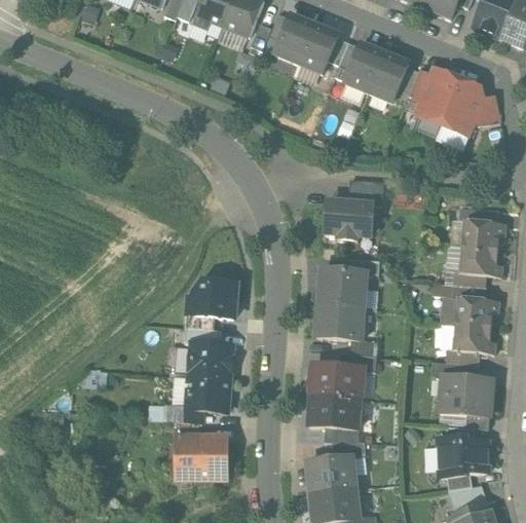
[(171,0),(164,15),(175,21),(177,16),(183,0),(171,0)]
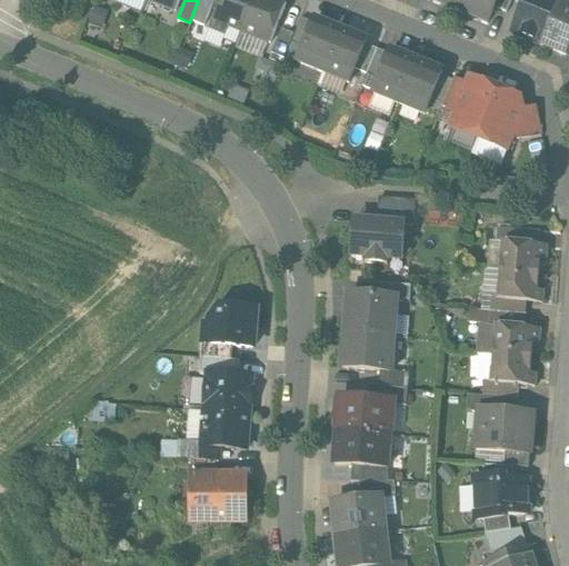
[(198,0),(191,18),(203,23),(213,0),(198,0)]
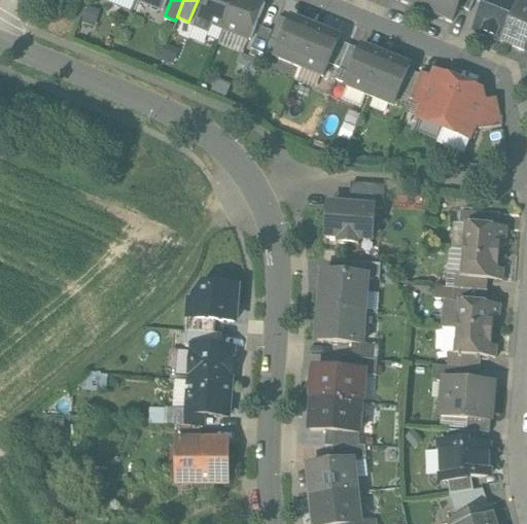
[(203,0),(194,24),(209,30),(212,22),(223,27),(234,0),(203,0)]
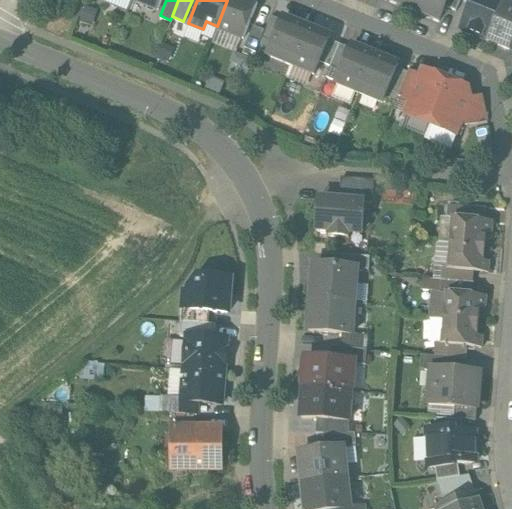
[(227,0),(217,26),(243,36),(257,1),(254,0),(227,0)]
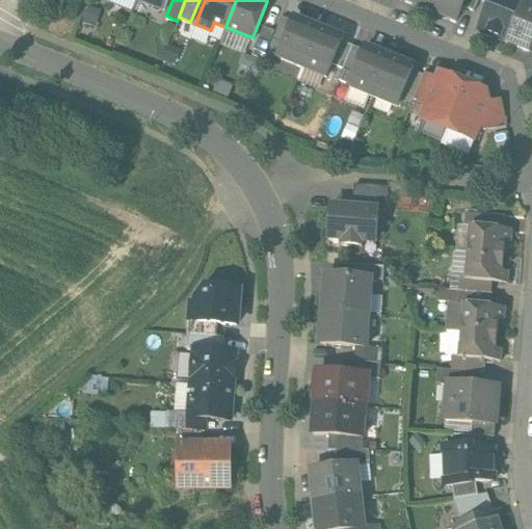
[(427,0),(425,6),(456,19),(461,4),(463,0),(427,0)]
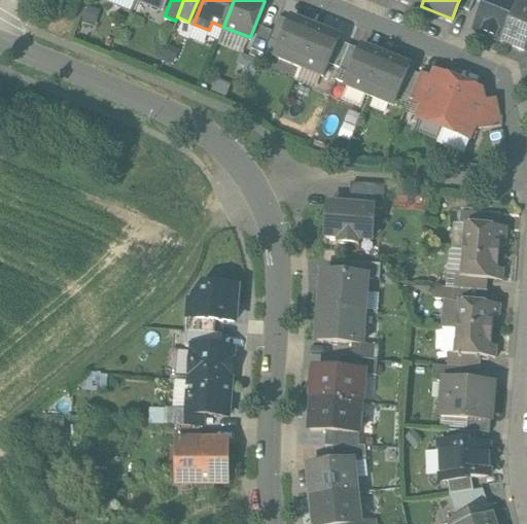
[(459,0),(457,4),(468,9),(472,0),(459,0)]
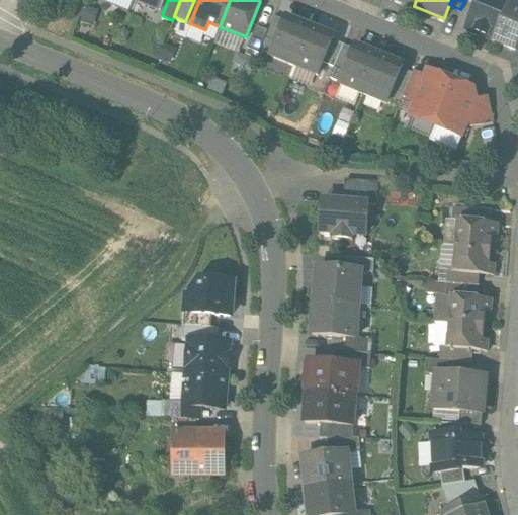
[(478,0),(477,2),(466,27),(493,38),(508,1),(508,0),(478,0)]
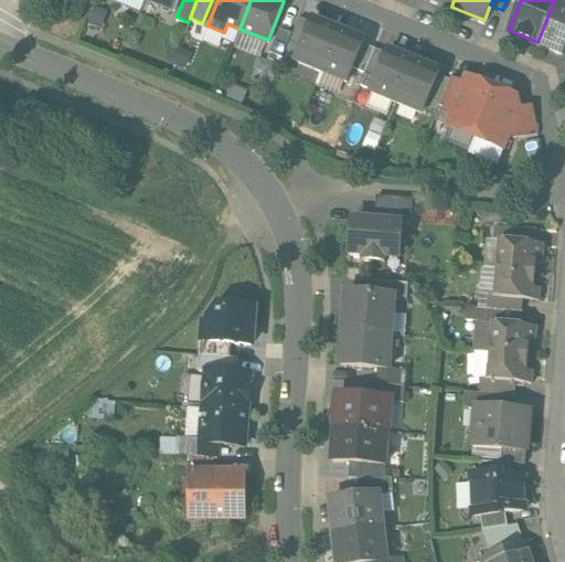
[(564,4),(554,1),(537,42),(562,52),(564,44),(564,4)]
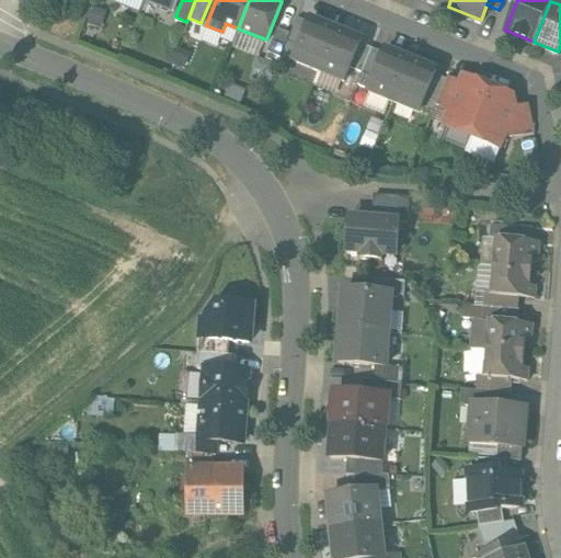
[(297,14),(282,50),(294,56),(309,20),(297,14)]
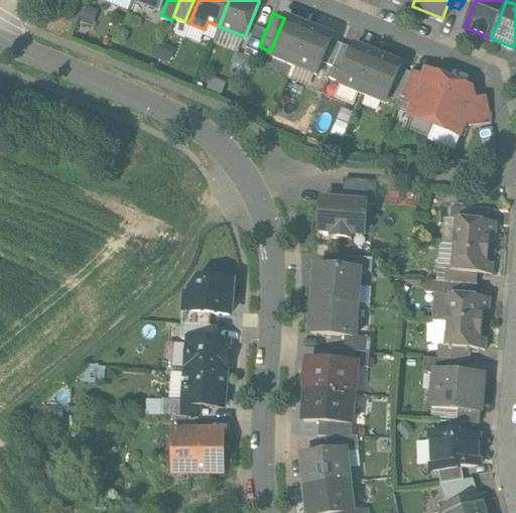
[(308,24),(285,14),(284,18),(270,51),(269,53),(292,63),(308,24)]
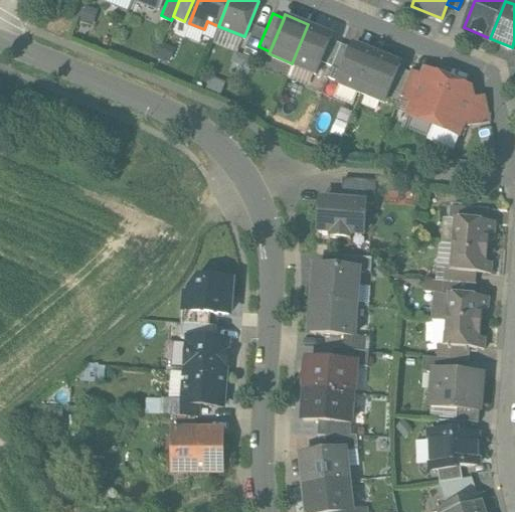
[(254,24),(245,46),(256,50),(266,28),(254,24)]
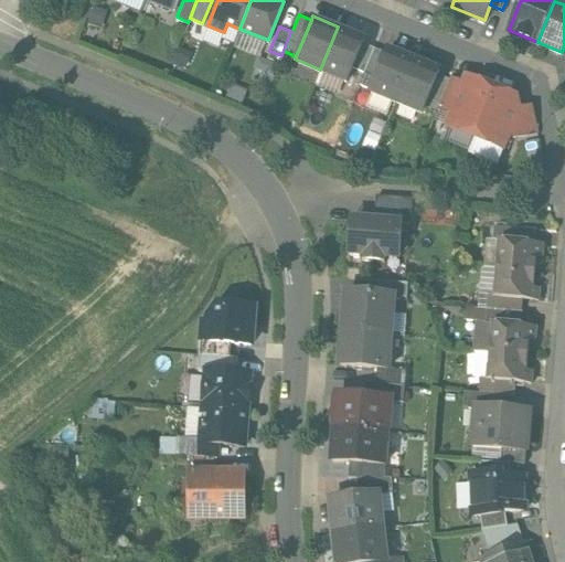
[(338,27),(320,70),(345,80),(352,65),(362,41),(363,36),(338,27)]
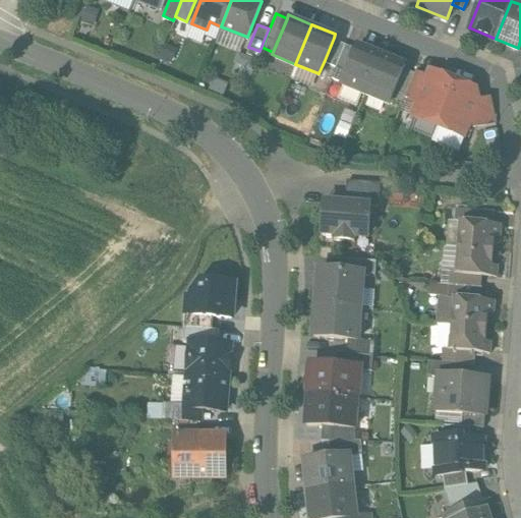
[(345,42),(334,38),(325,60),(336,64),(336,65),(345,42)]
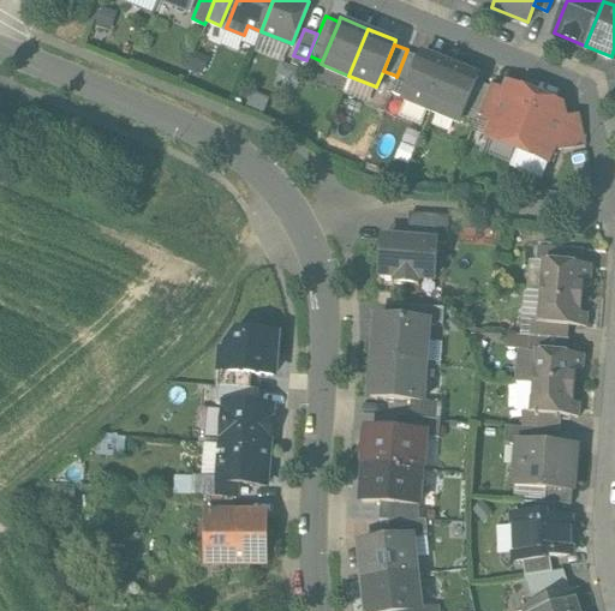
[(407,49),(396,77),(410,82),(421,55),(407,49)]
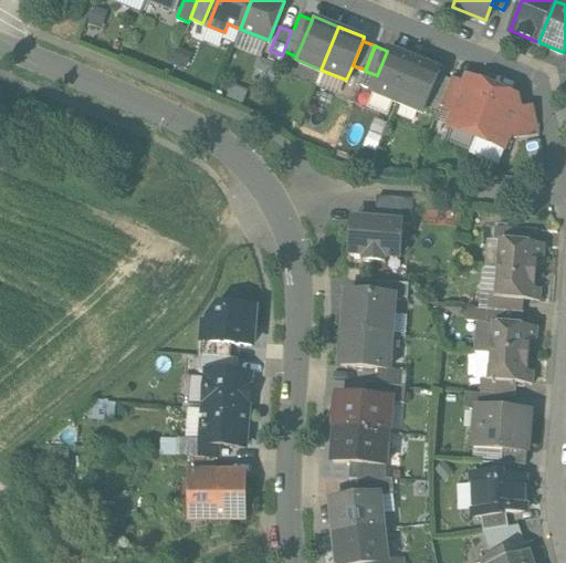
[(371,87),(370,90),(397,101),(415,58),(388,47),(377,75),(371,87)]
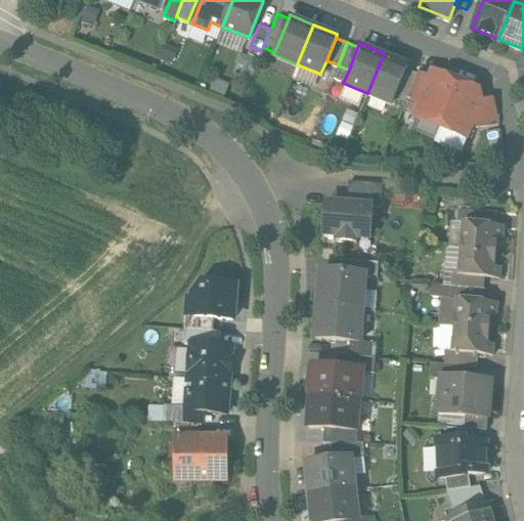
[(384,53),(367,93),(391,102),(392,101),(396,89),(405,67),(407,63),(384,53)]
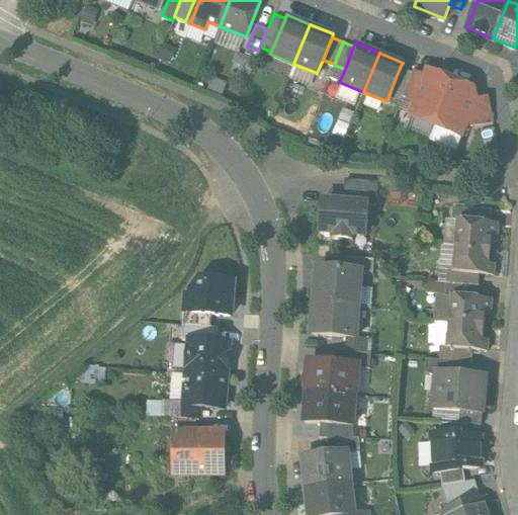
[(345,69),(334,65),(334,64),(329,76),(340,80),(345,69)]
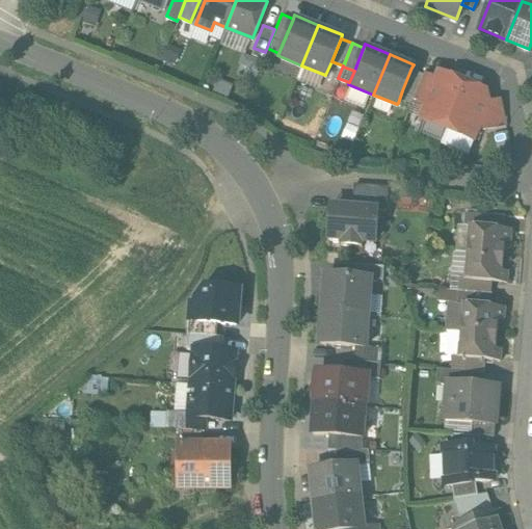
[(411,68),(402,90),(414,96),(423,73),(411,68)]
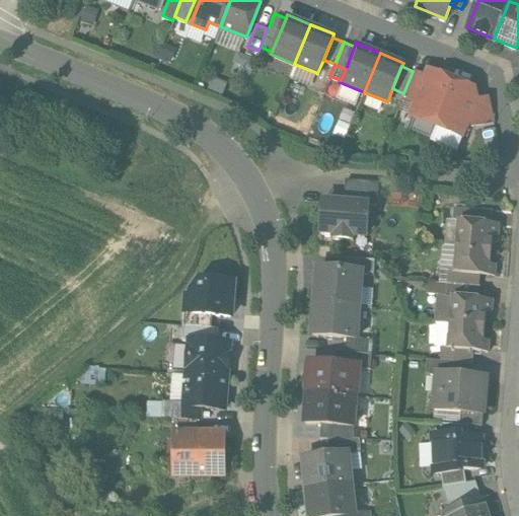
[(454,79),(428,68),(425,75),(415,101),(410,114),(436,124),(454,79)]
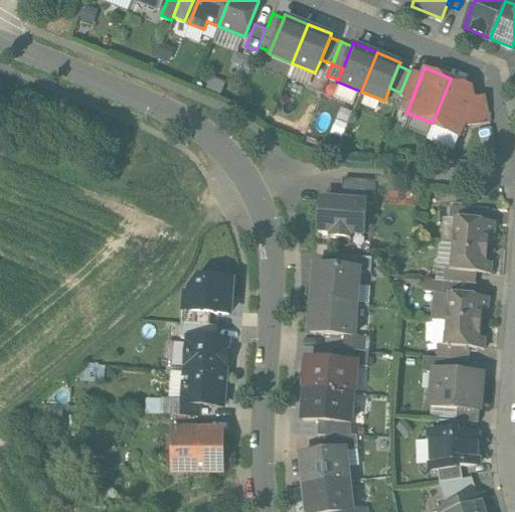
[(421,74),(409,70),(399,96),(411,101),(421,74)]
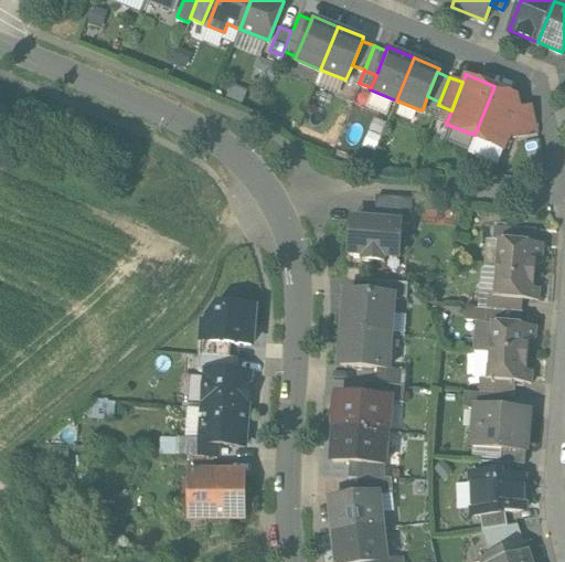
[(494,86),(475,135),(503,147),(509,135),(519,108),(515,95),(494,86)]
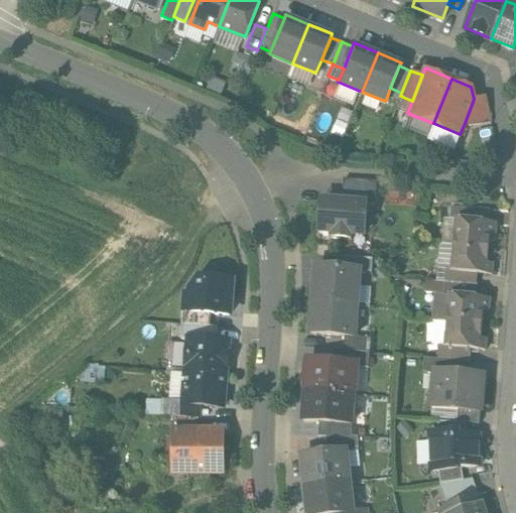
[(401,93),(390,88),(386,100),(396,104),(401,93)]
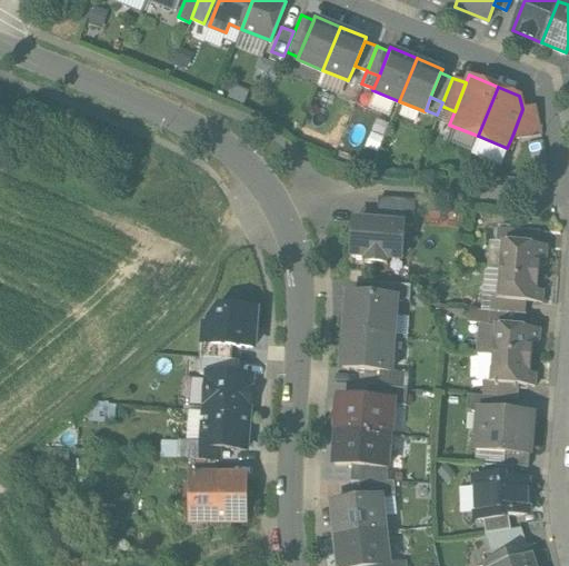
[(536,106),(522,109),(512,136),(517,137),(542,132),(536,106)]
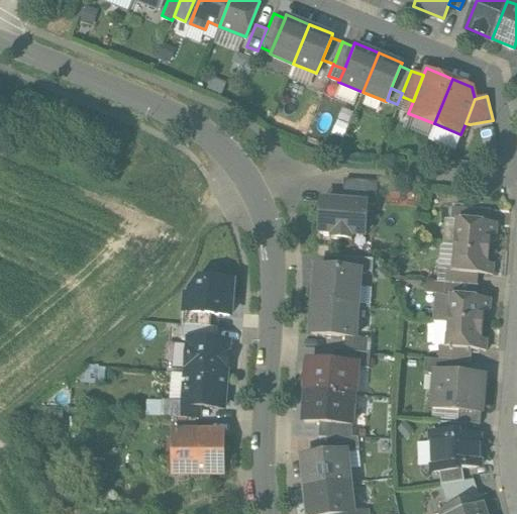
[(378,180),(344,177),(343,199),(368,201),(368,202),(376,203),(378,180)]
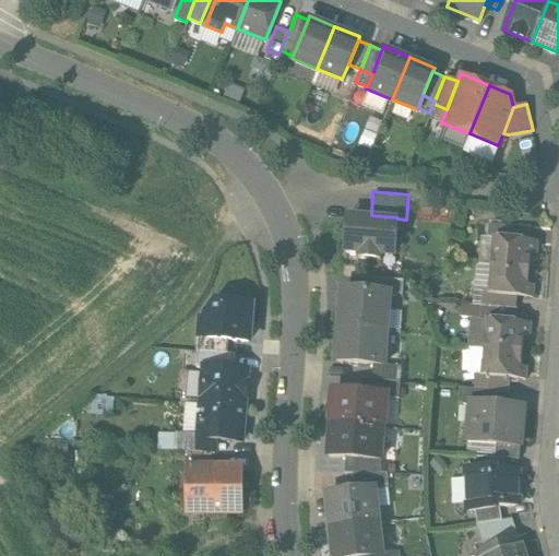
[(371,215),(361,215),(361,220),(346,219),(344,250),(359,251),(358,256),(380,258),(380,255),(394,256),(397,219),(397,217),(371,215)]
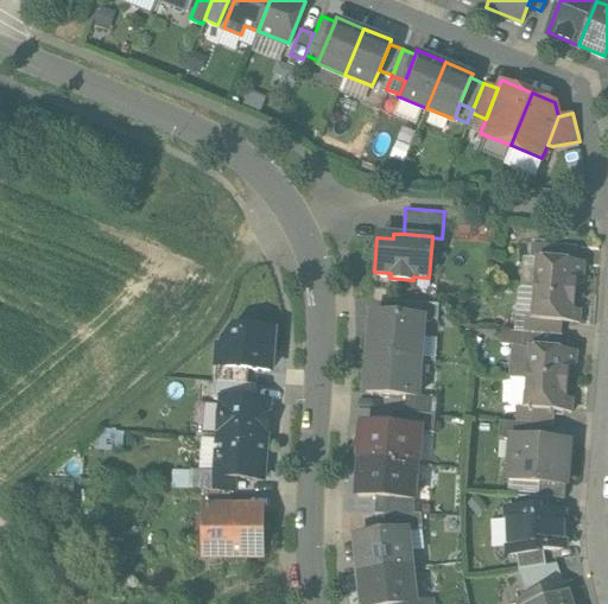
[(545,243),(531,242),(530,256),(537,256),(544,258),(545,243)]
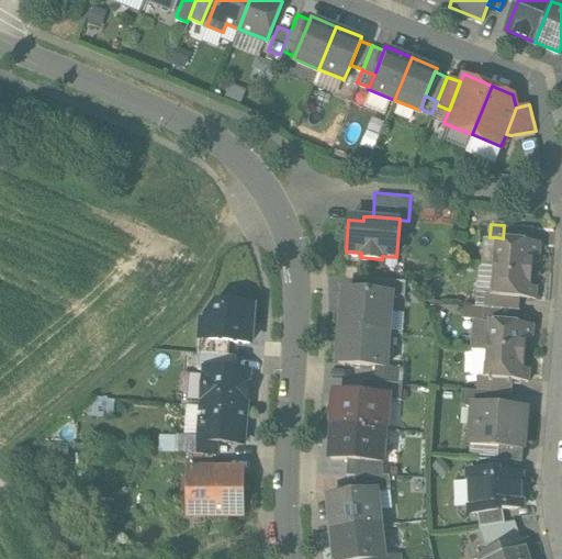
[(503,238),(496,237),(494,266),(531,269),(534,253),(539,253),(540,241),(503,238)]
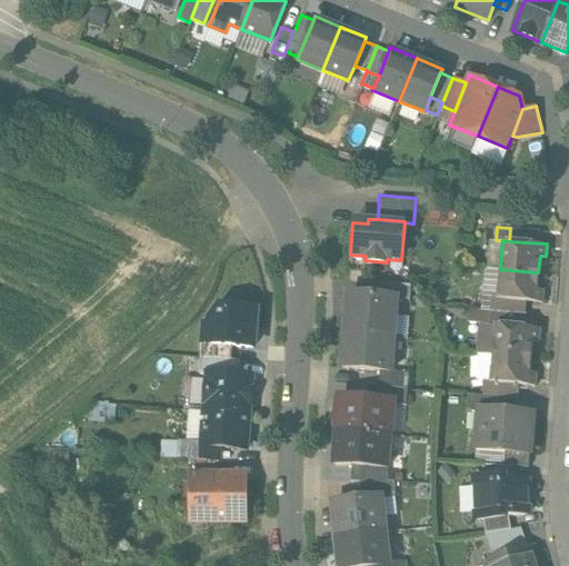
[(538,272),(500,269),(498,296),(498,297),(526,299),(542,301),(543,289),(537,288),(538,272)]
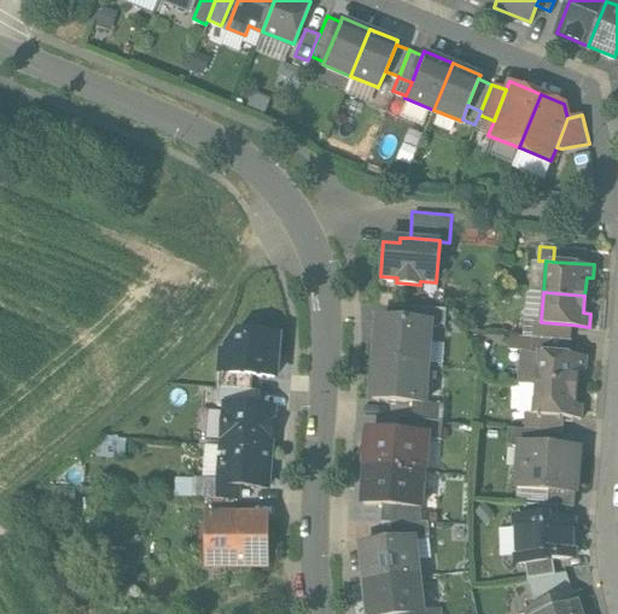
[(401,320),(377,317),(374,358),(427,362),(441,364),(442,343),(430,341),(431,322),(444,323),(445,308),(402,304),(401,320)]
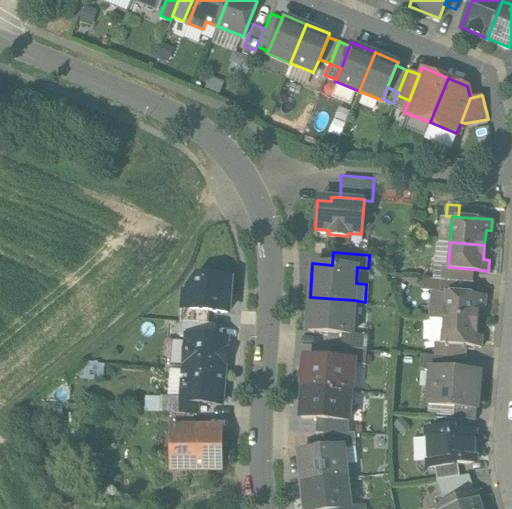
[(473,269),(448,267),(448,266),(442,266),(441,279),(472,281),(473,269)]
